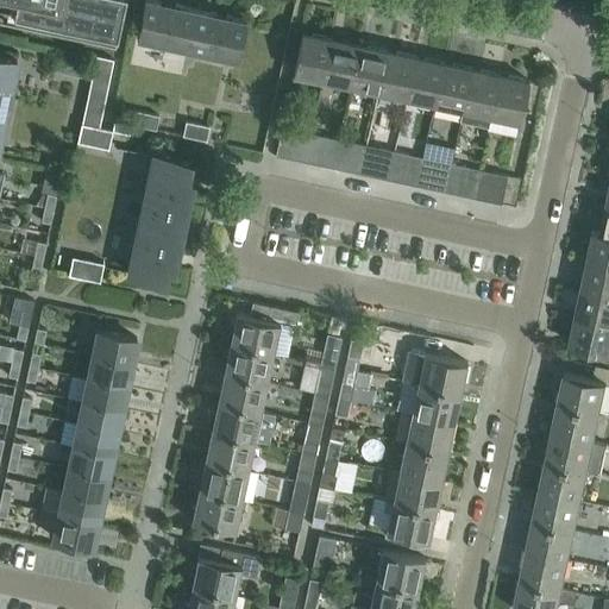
[(14,0),(12,16),(108,36),(117,37),(124,0),(14,0)]
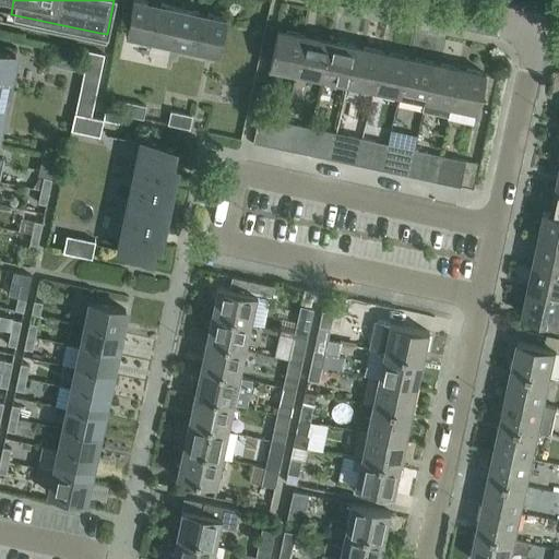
[(226,18),(144,0),(131,0),(125,34),(218,54),(226,18)]
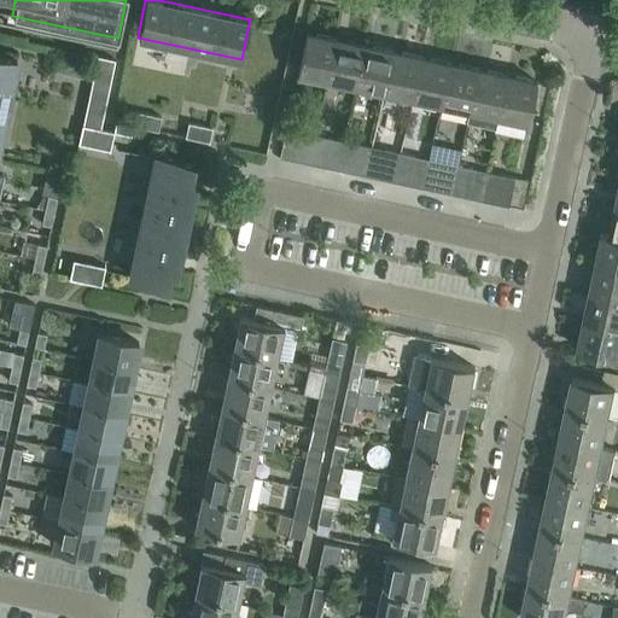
[(326,81),(334,39),(305,33),(297,74),(326,81)]
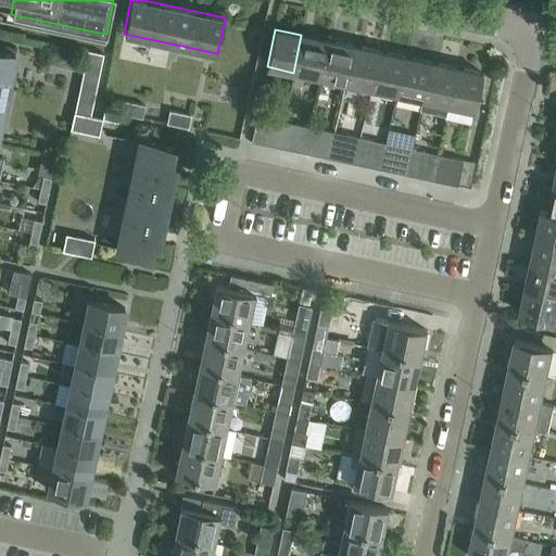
[(301,35),(293,73),(319,77),(327,40),(301,35)]
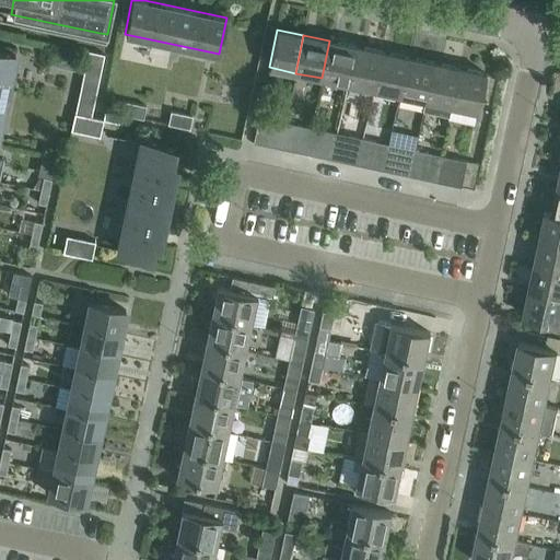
[(329,41),(322,78),(347,83),(354,46),(329,41)]
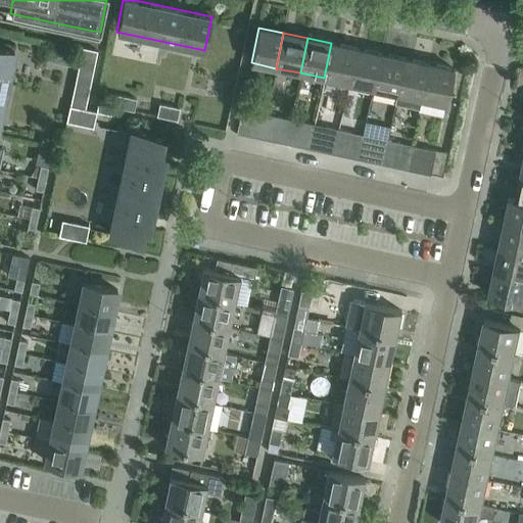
[(331,43),(324,78),(347,83),(355,48),(331,43)]
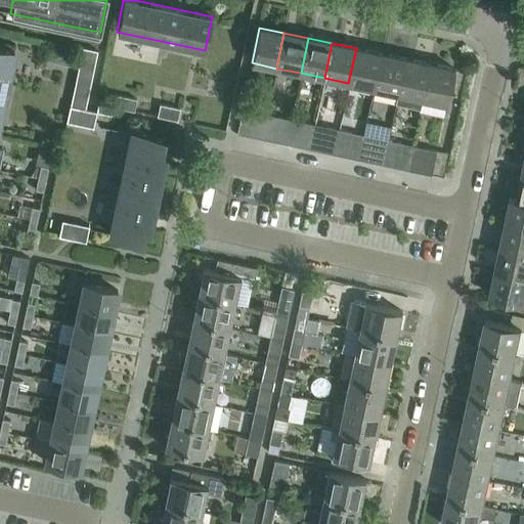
[(0,114),(13,50),(0,46),(0,114)]
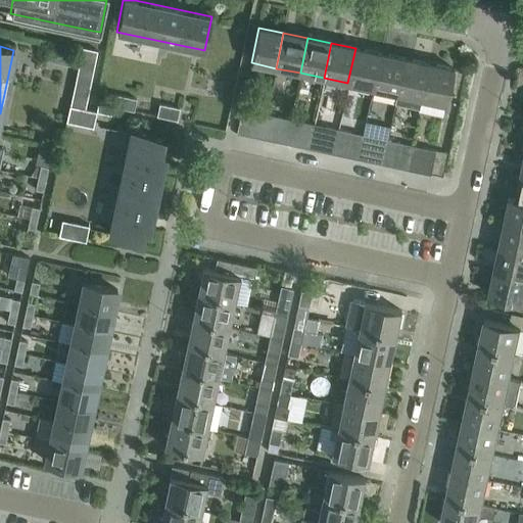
[(47,48),(45,60),(68,65),(72,53),(47,48)]
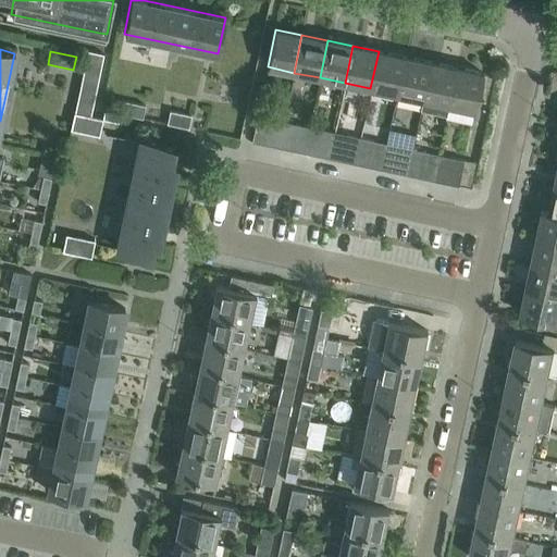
[(87,52),(74,112),(90,115),(103,54),(88,51),(87,52)]
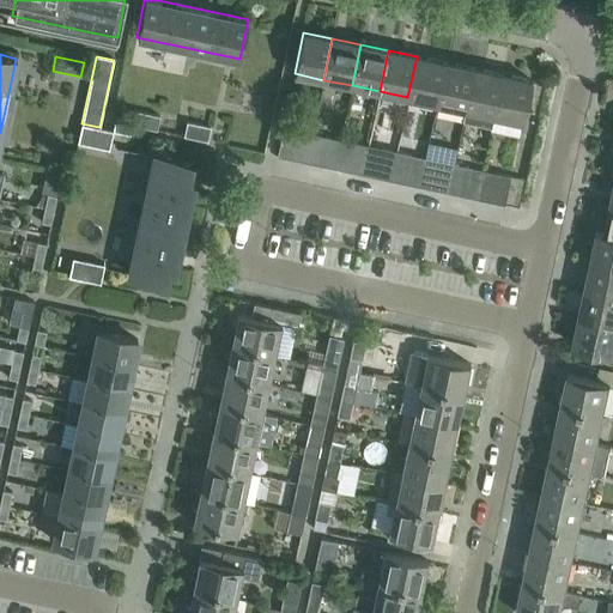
[(417,56),(407,97),(436,103),(444,62),(417,56)]
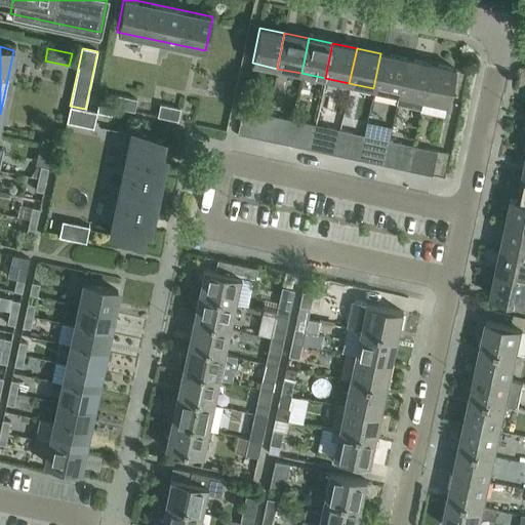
[(380,53),(373,88),(398,93),(405,58),(380,53)]
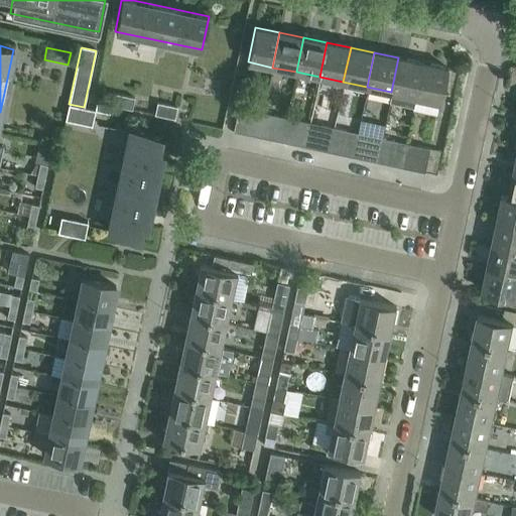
[(422,62),(398,57),(391,92),(389,102),(413,107),(415,98),(422,62)]
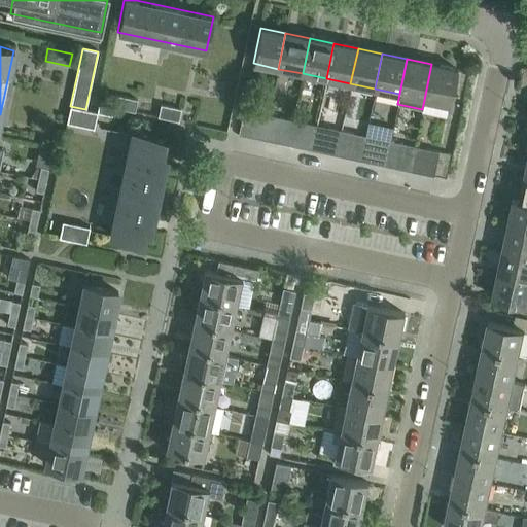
[(456,69),(431,64),(424,100),(449,105),(456,69)]
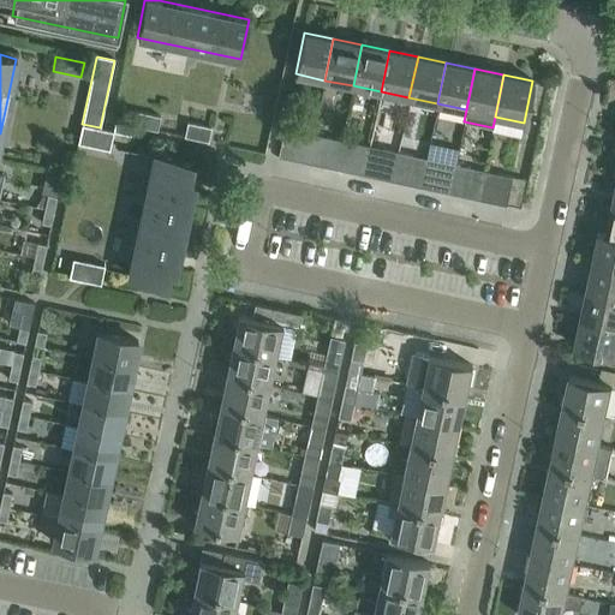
[(136,111),(133,125),(157,130),(160,115),(136,111)]
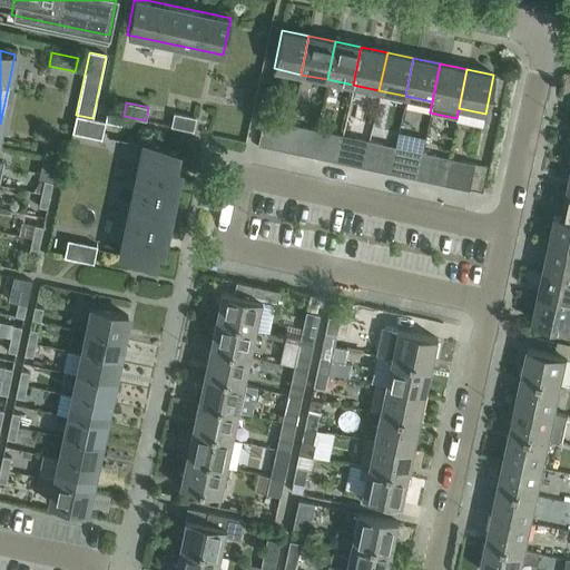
[(174,112),(170,126),(193,130),(196,117),(174,112)]
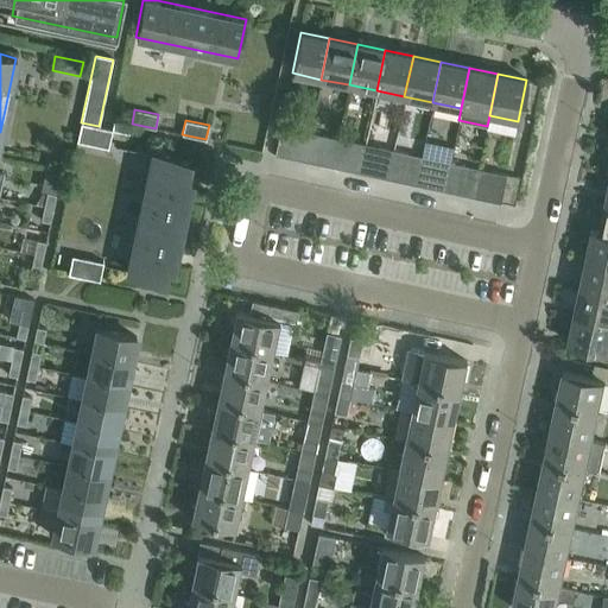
[(131,125),(114,121),(112,128),(128,133),(131,125)]
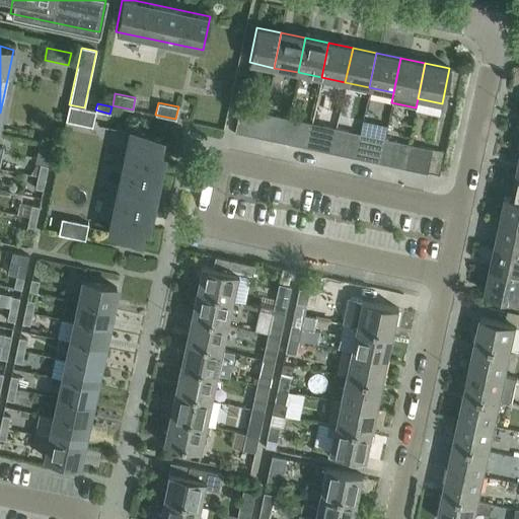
[(91,126),(95,109),(84,107),(69,104),(66,120),(91,126)]
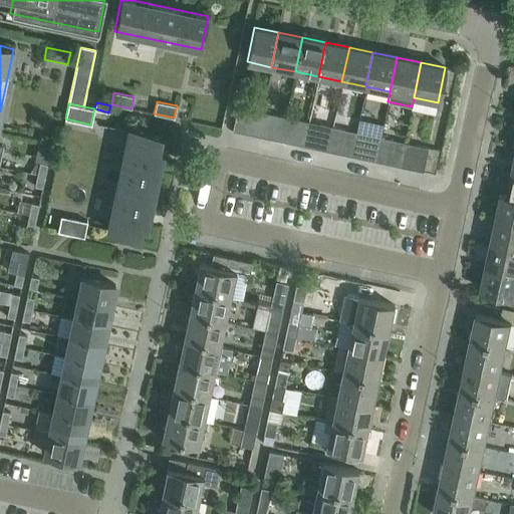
[(237,106),(232,131),(245,134),(250,109),(237,106)]
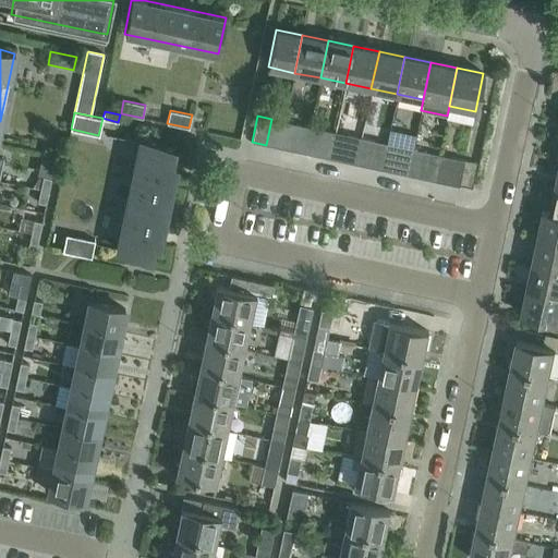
[(350,122),(347,135),(361,138),(363,125),(350,122)]
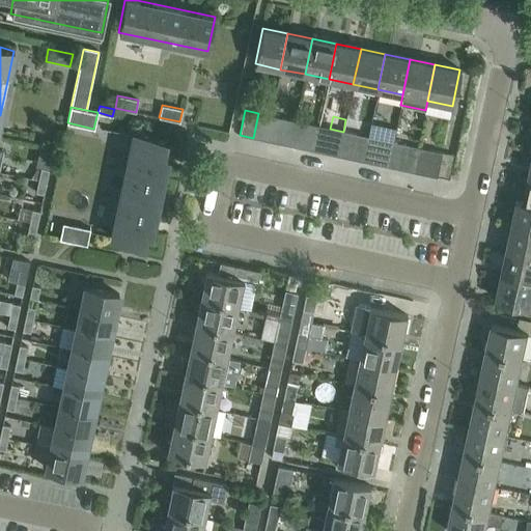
[(281,118),(276,143),(289,145),(295,121),(281,118)]
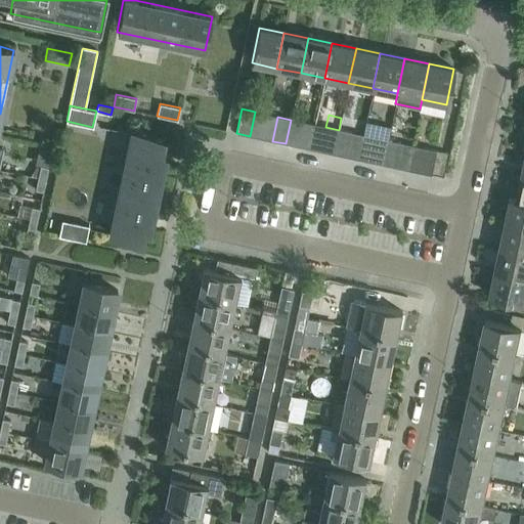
[(286,143),(298,146),(303,122),(291,120),(286,143)]
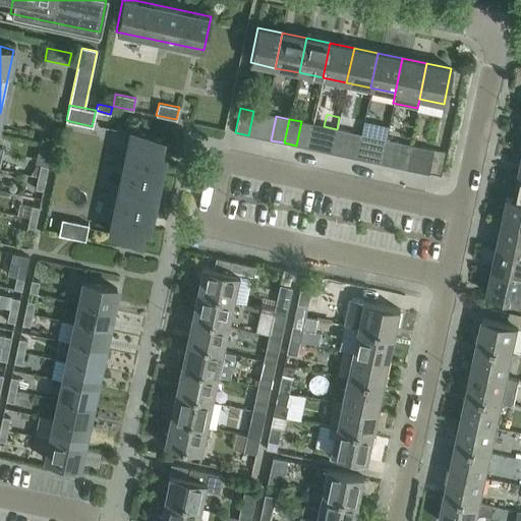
[(324,126),(319,151),(332,153),(337,129),(324,126)]
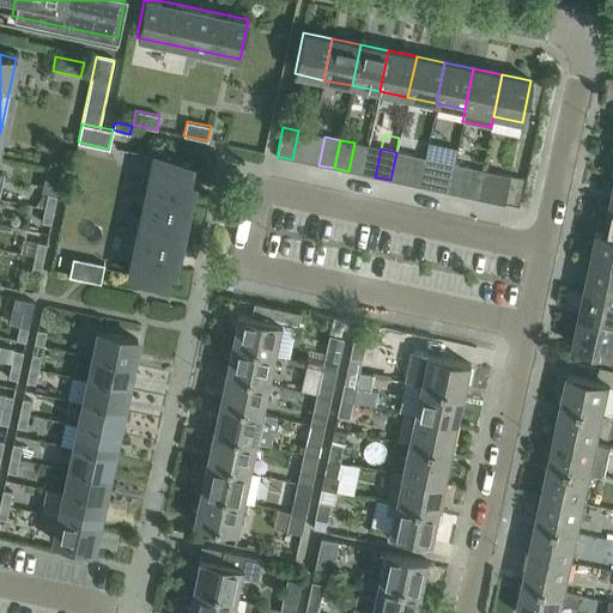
[(390,180),(405,183),(411,155),(396,152),(390,180)]
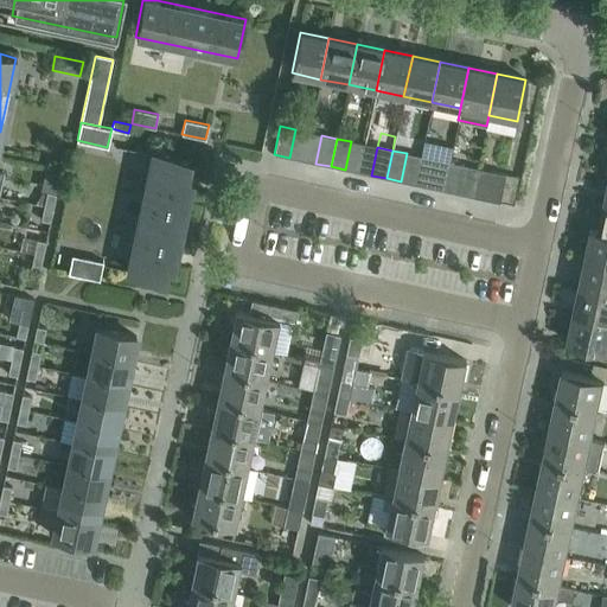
[(153,153),(128,270),(163,278),(166,263),(172,264),(190,179),(184,178),(189,160),(153,153)]
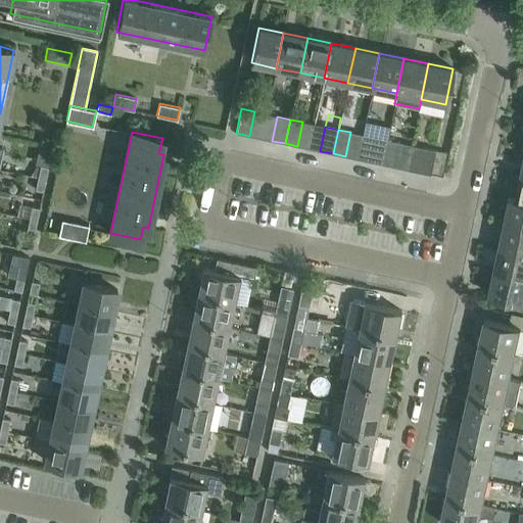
[(373,137),(368,161),(381,164),(386,140),(373,137)]
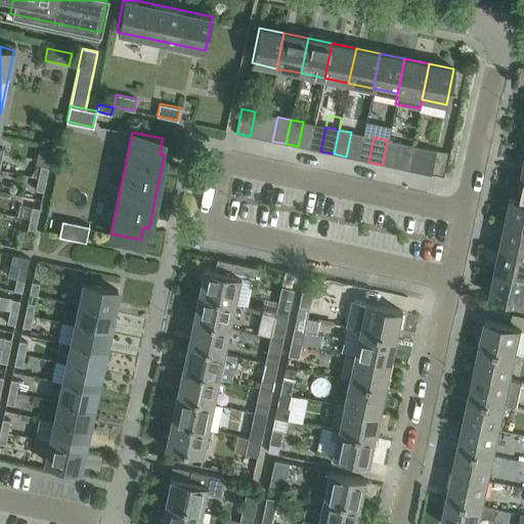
[(382,165),(394,167),(399,143),(387,140),(382,165)]
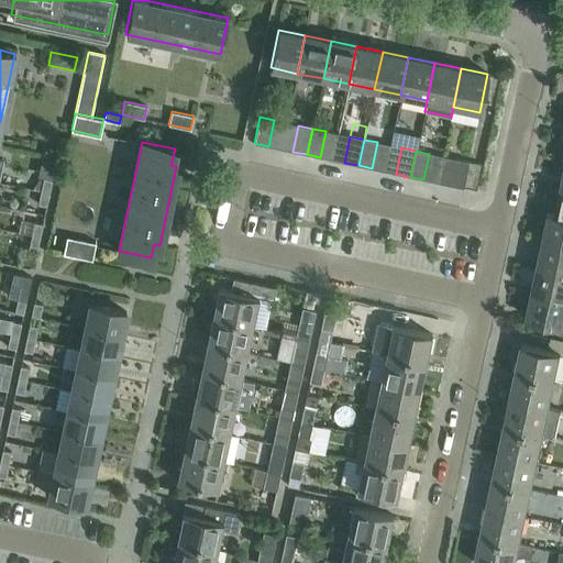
[(42,156),(36,177),(43,178),(52,180),(56,159),(42,156)]
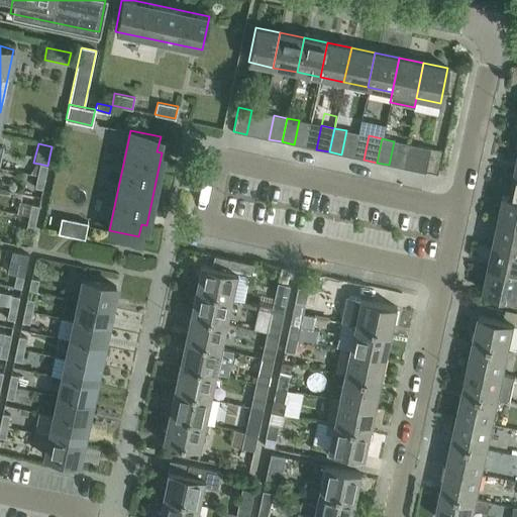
[(417,146),(412,170),(425,173),(430,148),(417,146)]
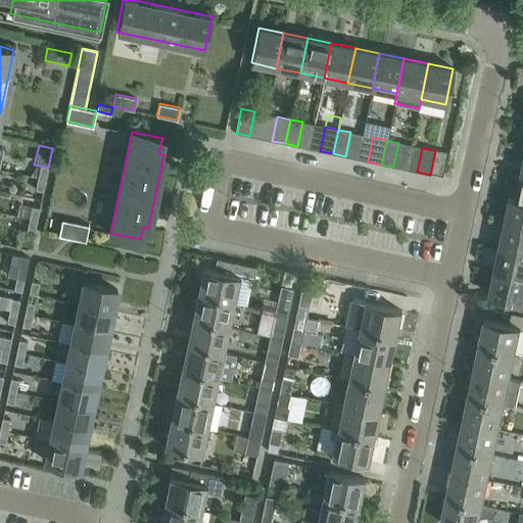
[(435,150),(430,175),(441,177),(446,153),(435,150)]
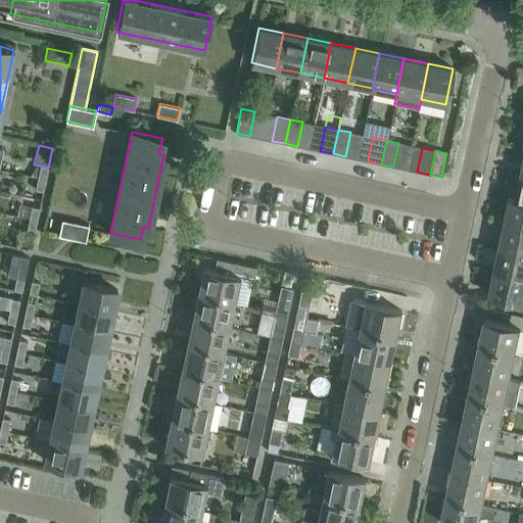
[(45,179),(48,168),(40,165),(37,178),(45,179)]
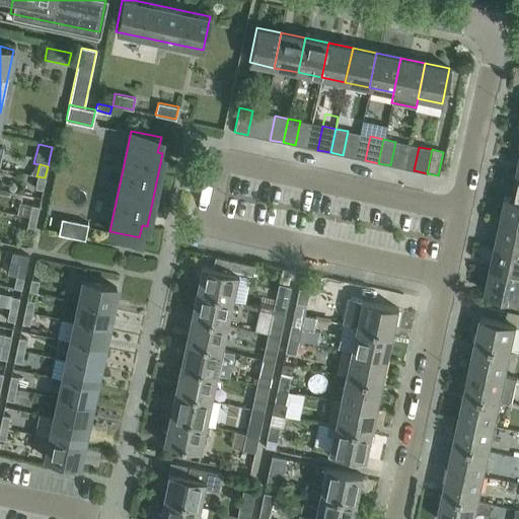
[(43,190),(45,177),(36,176),(34,189),(43,190)]
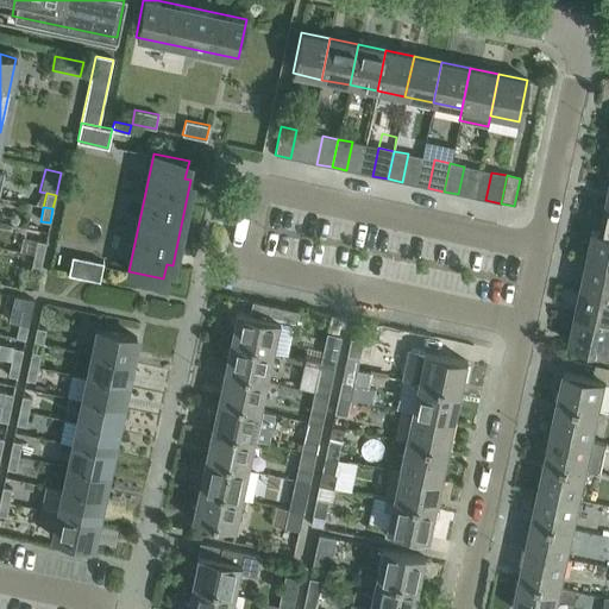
[(608,233),(600,231),(592,230),(586,258),(608,262),(608,233)]
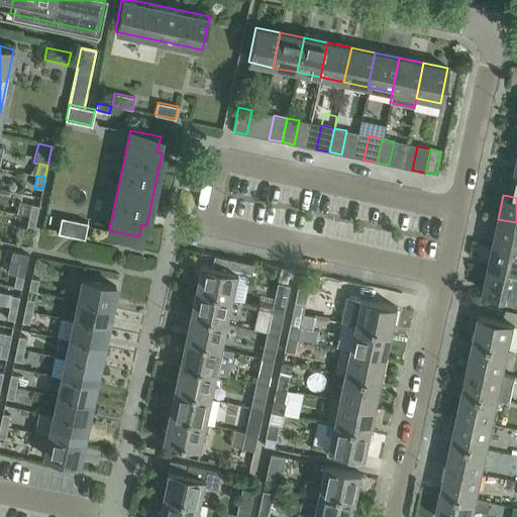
[(36,217),(38,206),(30,204),(28,216),(36,217)]
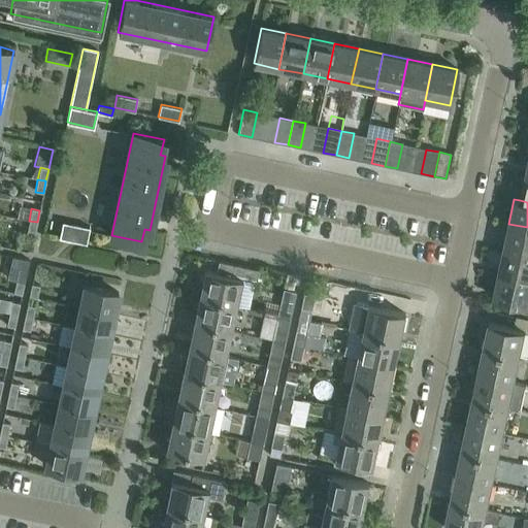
[(34,234),(37,222),(29,221),(26,232),(34,234)]
